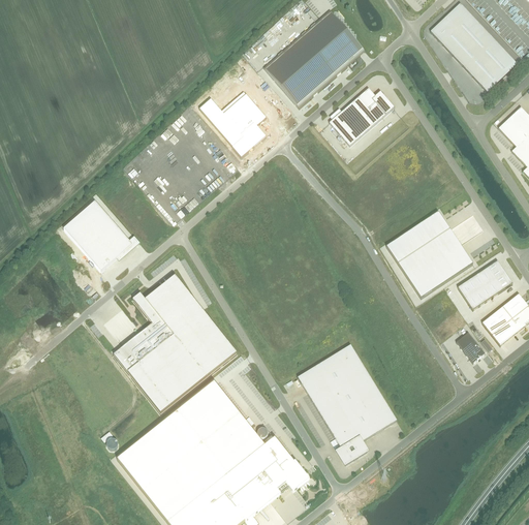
[(487,90),(517,62),(460,1),(430,29),(487,90)]
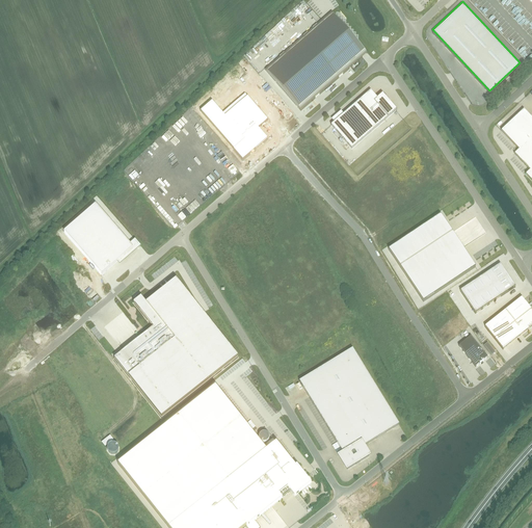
[(319,15),(312,6),(309,9),(316,18),(319,15)]
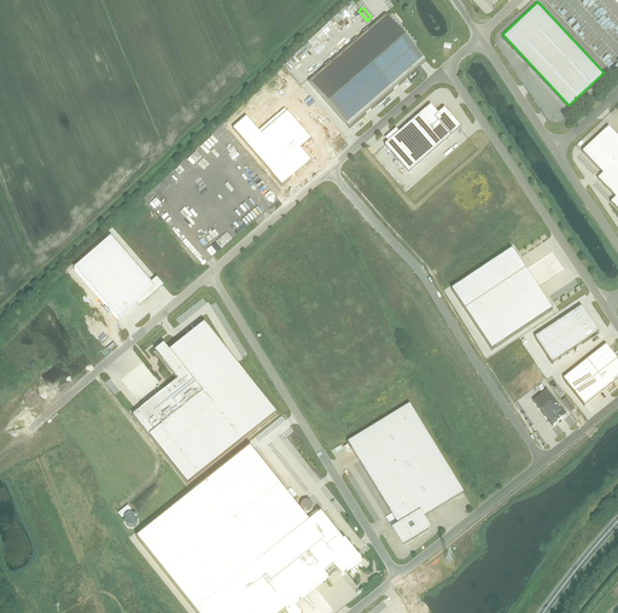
[(349,124),(421,62),(379,15),(308,76),(349,124)]
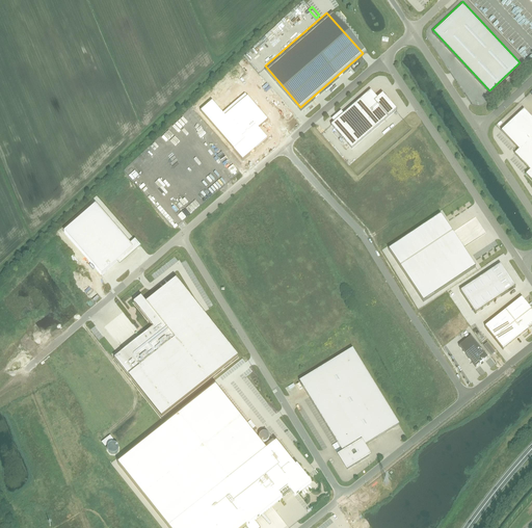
[(371,87),(344,110),(335,119),(330,122),(351,146),(396,107),(397,106),(396,106),(382,90),(377,95),(371,87)]
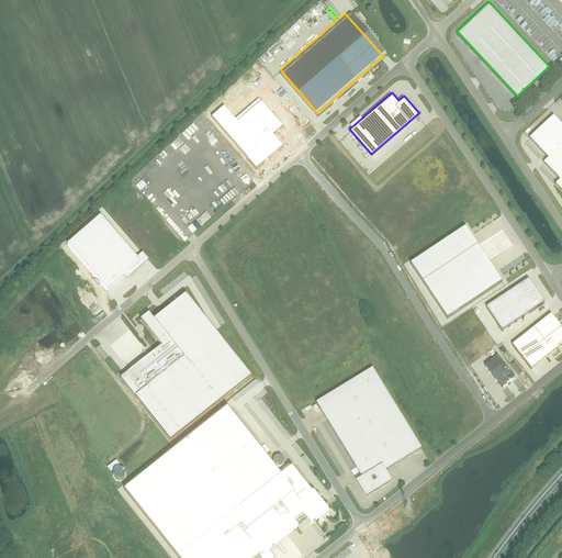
[(266,156),(266,157),(267,158),(269,156),(268,155),(282,143),(272,132),(283,123),(261,99),(237,119),(235,116),(224,103),(212,114),(247,155),(256,166),(265,158),(265,157),(266,156)]
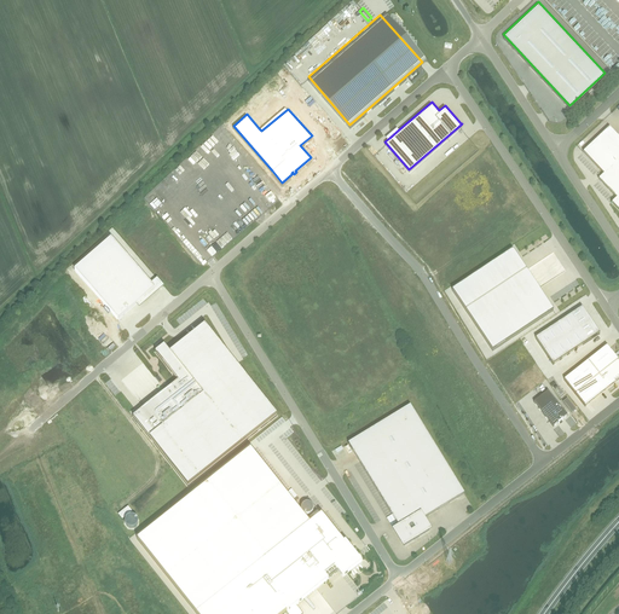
[(618,206),(618,133),(609,123),(583,148),(603,169),(599,174),(617,193),(612,198),(618,206)]
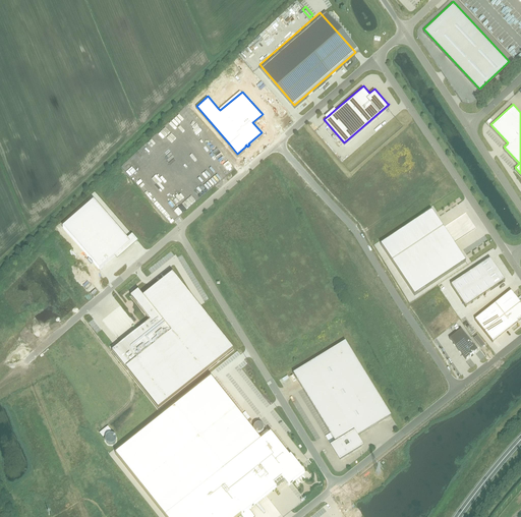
[(197,117),(177,134),(205,165),(224,148),(197,117)]
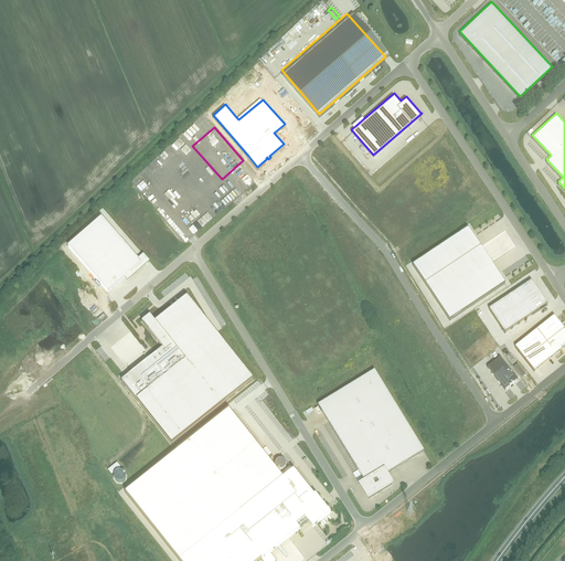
[(108,288),(125,275),(135,266),(141,260),(138,255),(102,213),(70,241),(67,243),(71,245),(0,306),(0,380),(36,349),(40,353),(70,328),(68,327),(73,323),(74,324),(82,317),(78,314),(108,288)]
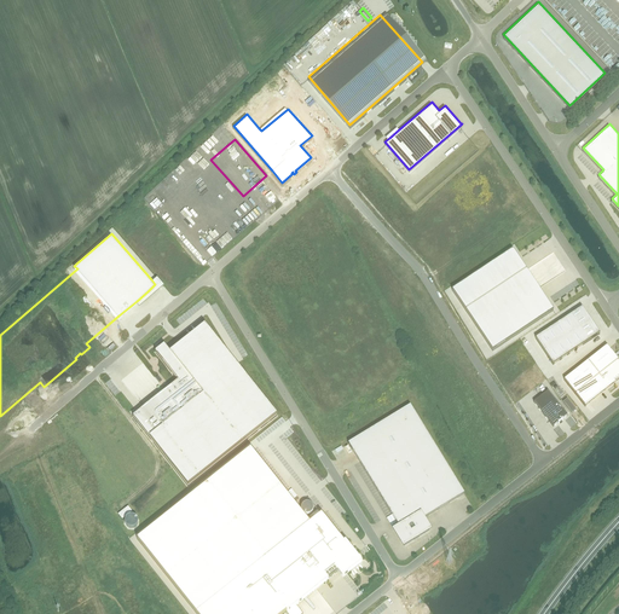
[(513,245),(452,287),(492,347),(554,307),(513,245)]
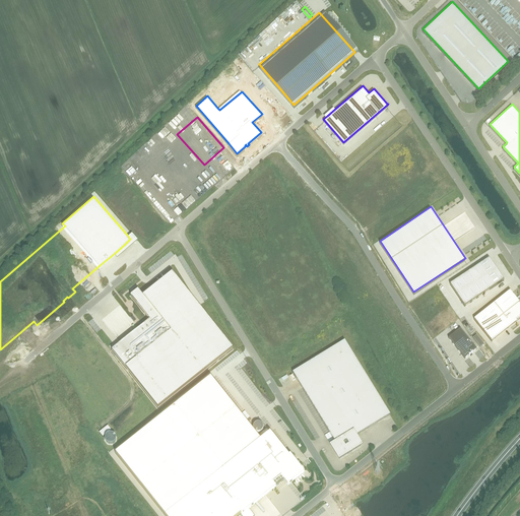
[(474,264),(478,269),(493,260),(489,255),(474,264)]
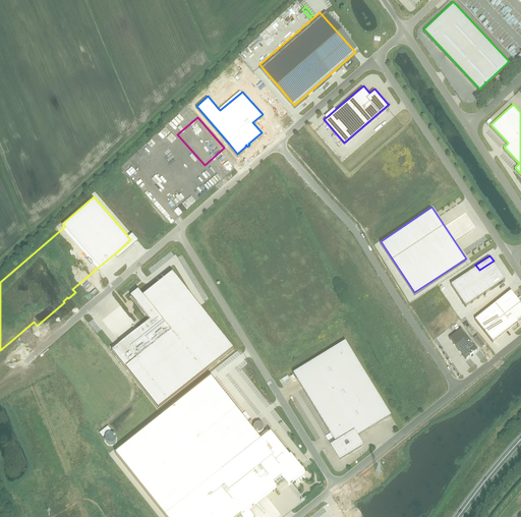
[(483,276),(498,267),(494,261),(479,270),(483,276)]
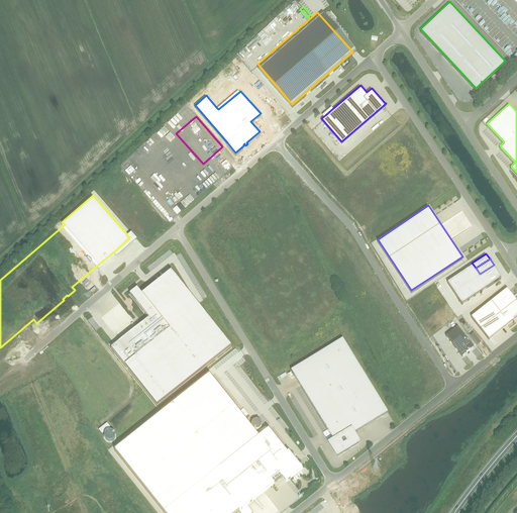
[(466,267),(473,278),(480,274),(476,268),(472,263),(466,267)]
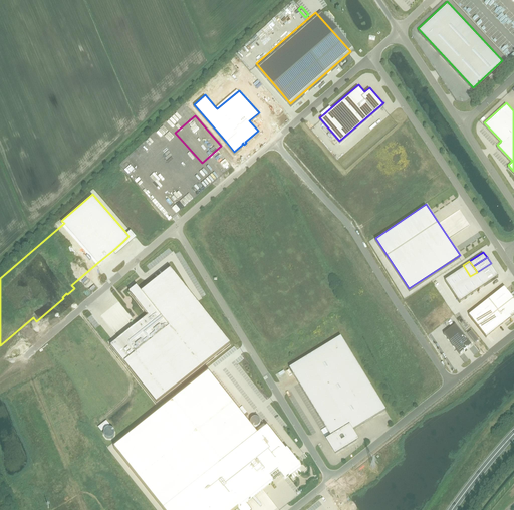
[(480,277),(494,268),(491,263),(477,272),(480,277)]
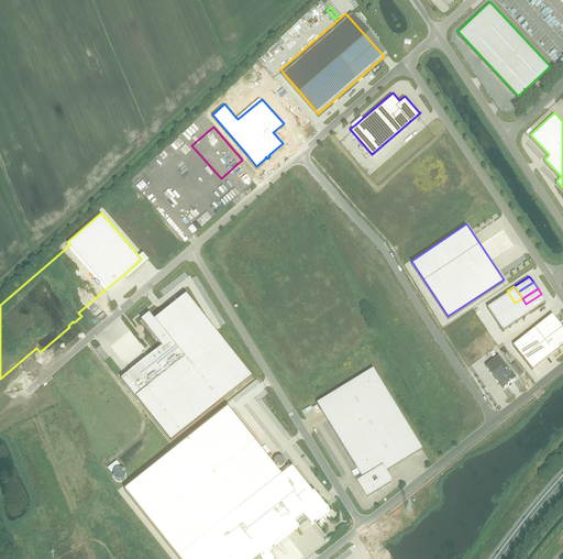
[(515,303),(507,291),(500,295),(508,307),(515,303)]
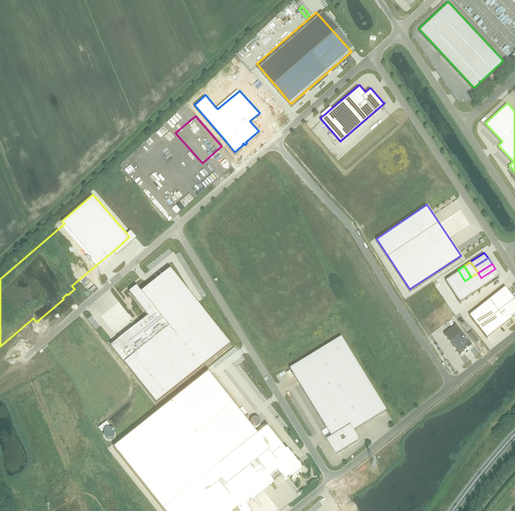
[(137,284),(129,290),(148,314),(111,343),(156,401),(230,342),(170,267),(142,290),(137,284)]
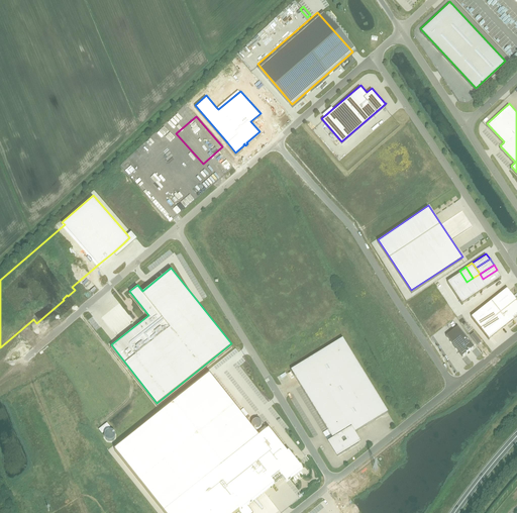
[(501,275),(497,270),(483,279),(487,285),(501,275)]
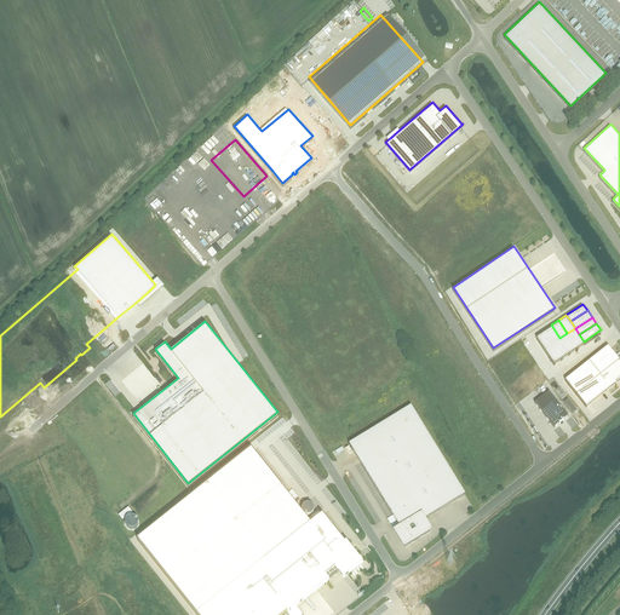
[(560,338),(551,325),(544,329),(552,343),(560,338)]
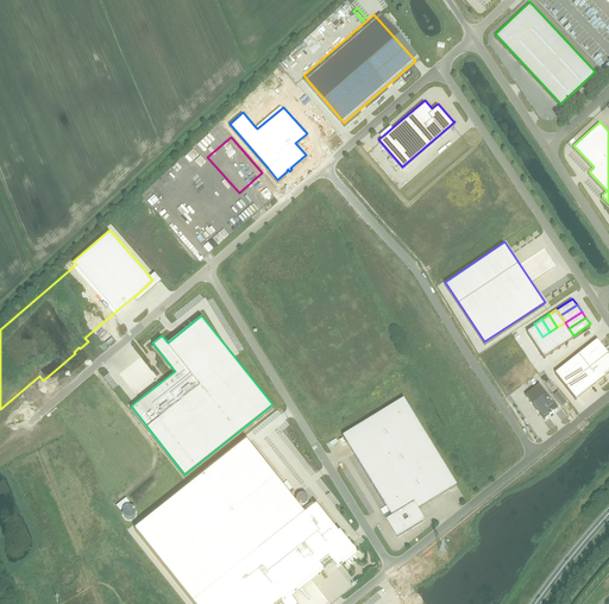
[(566,340),(573,335),(569,328),(565,322),(557,327),(566,340)]
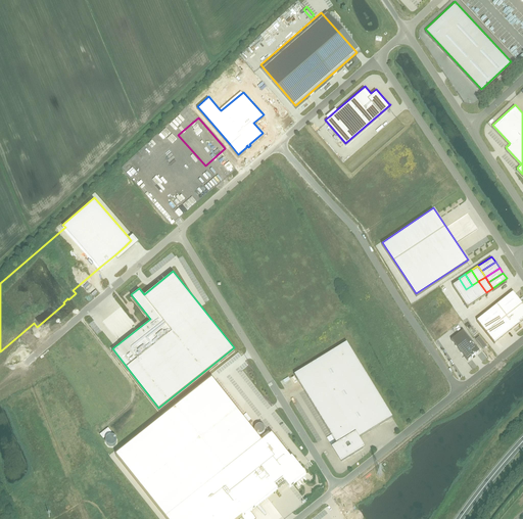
[(453,282),(460,293),(466,289),(459,278),(453,282)]
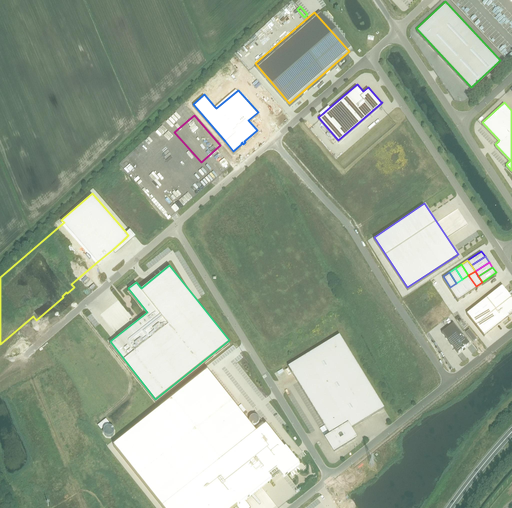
[(470,290),(476,286),(468,275),(462,279),(470,290)]
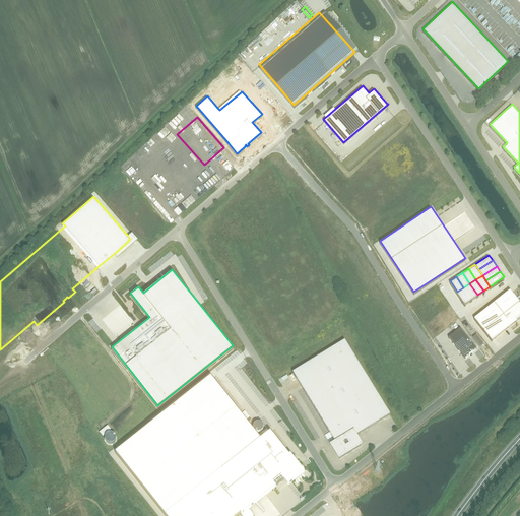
[(469,283),(463,287),(470,299),(477,295),(469,283)]
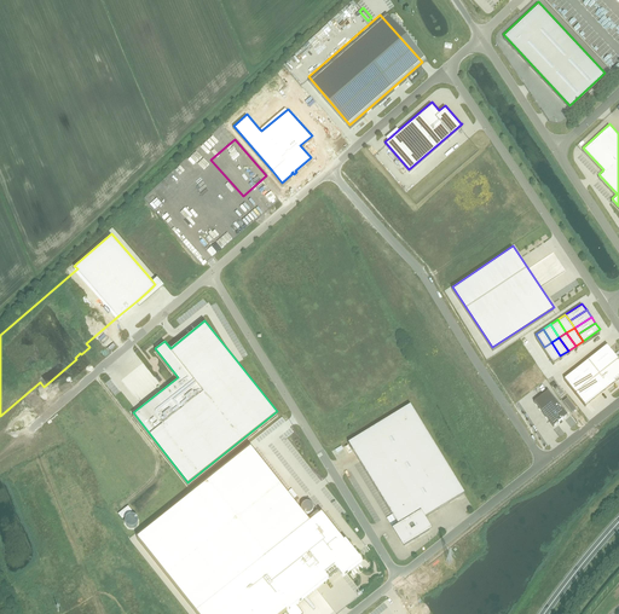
[(618,355),(607,341),(563,375),(585,403),(618,375),(618,355)]
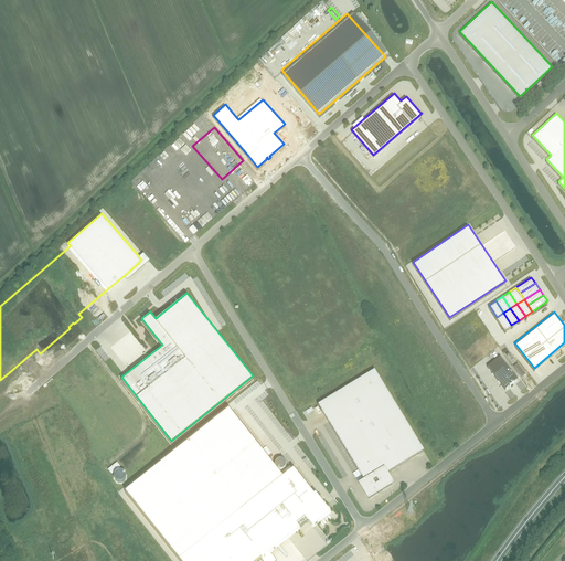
[(511,325),(503,313),(497,317),(504,329),(511,325)]
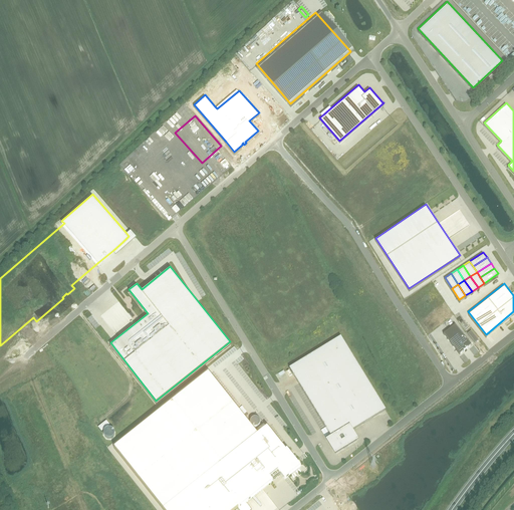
[(471,341),(455,321),(443,330),(460,350),(471,341)]
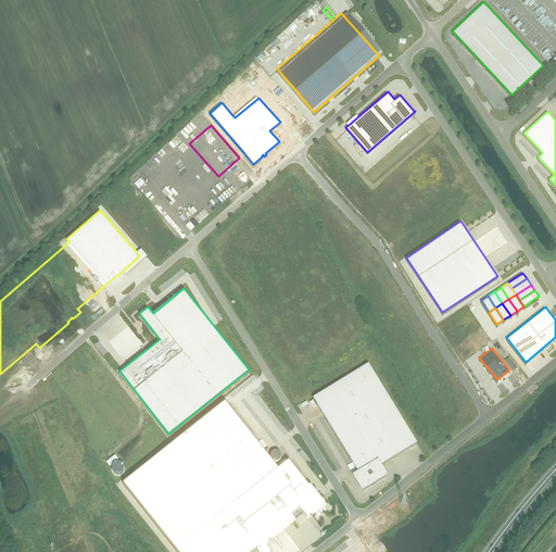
[(509,354),(506,358),(514,367),(517,364),(509,354)]
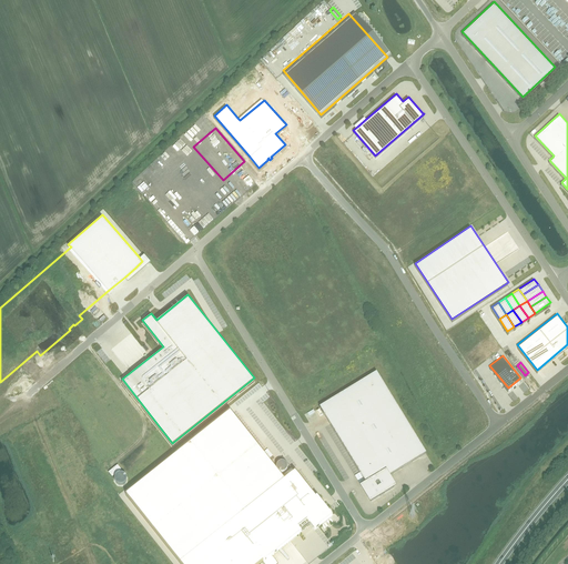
[(376,369),(320,403),(366,480),(362,482),(371,497),(394,483),(388,473),(426,450),(376,369)]
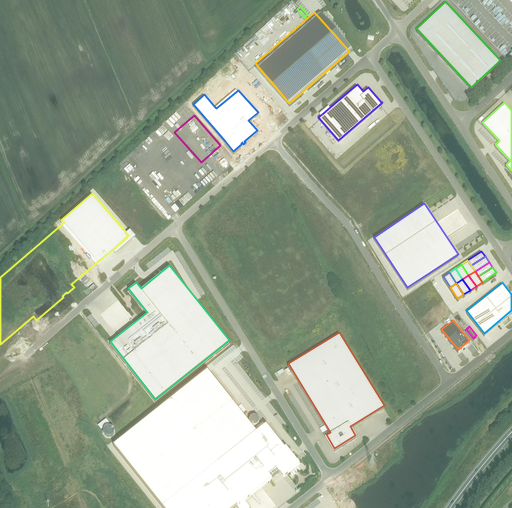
[(171,396),(113,443),(165,507),(230,507),(279,469),(283,474),(298,462),(285,445),(284,445),(266,422),(220,458),(171,396)]
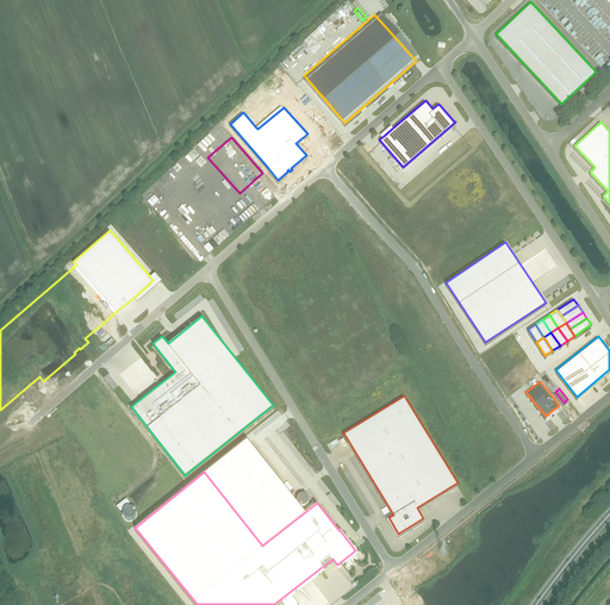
[(130,500),(126,494),(117,503),(120,507),(130,500)]
